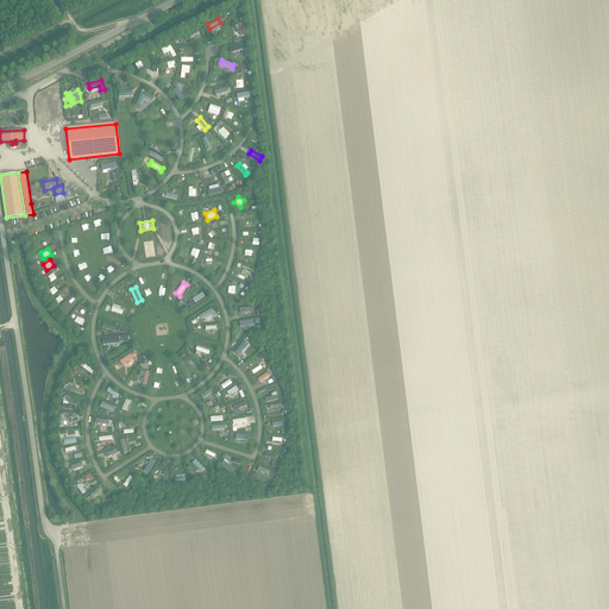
[(202,292),(193,299),(195,302),(205,296),(202,292)]
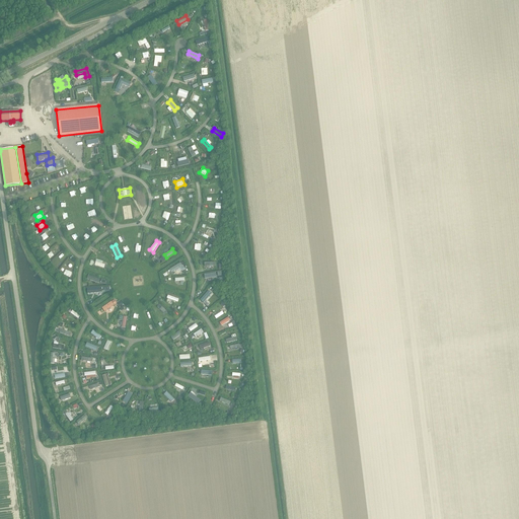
[(62,264),(57,260),(53,264),(59,269),(62,264)]
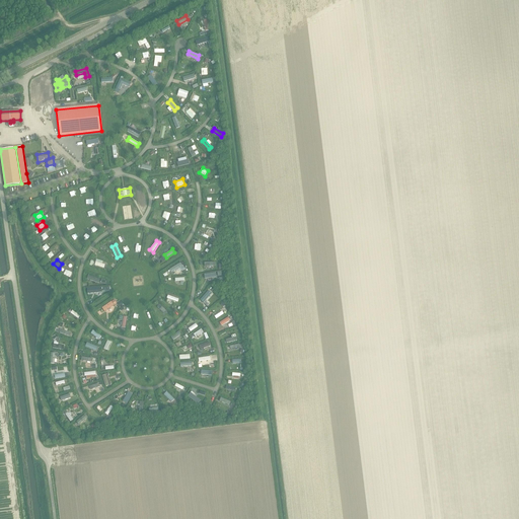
[(180,263),(169,269),(172,273),(183,267),(180,263)]
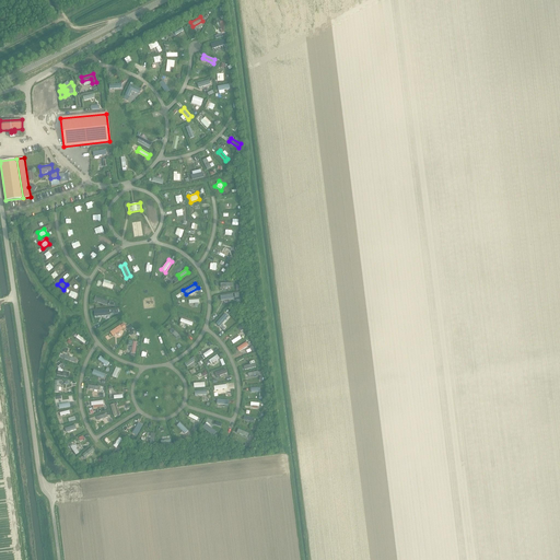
[(73,288),(70,293),(78,298),(80,292),(73,288)]
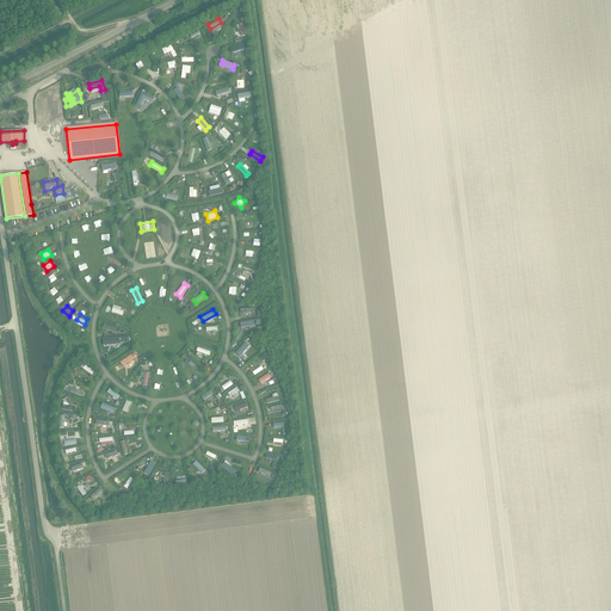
[(248,345),(246,343),(239,351),(241,353),(248,345)]
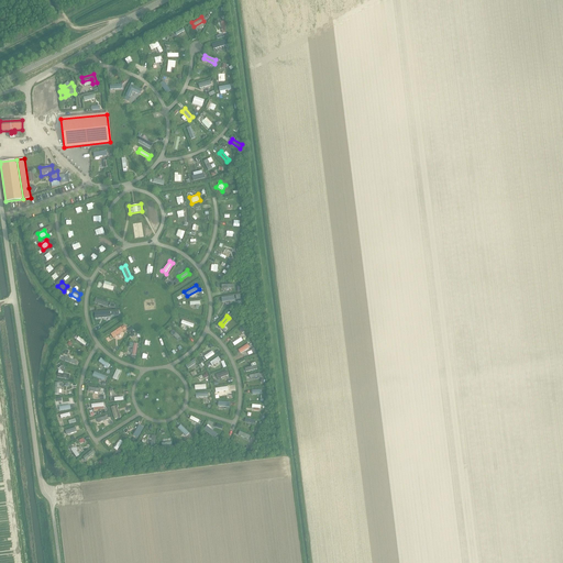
[(121,327),(110,333),(113,338),(123,331),(121,327)]
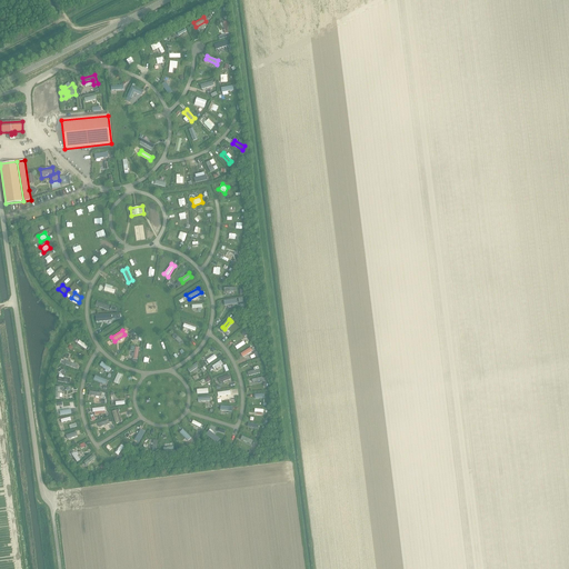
[(183,342),(175,333),(172,337),(181,345),(183,342)]
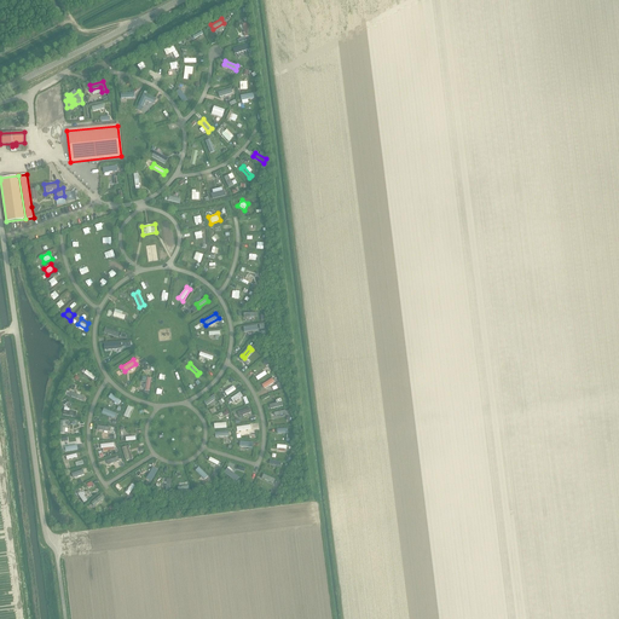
[(96,377),(86,370),(84,374),(93,380),(96,377)]
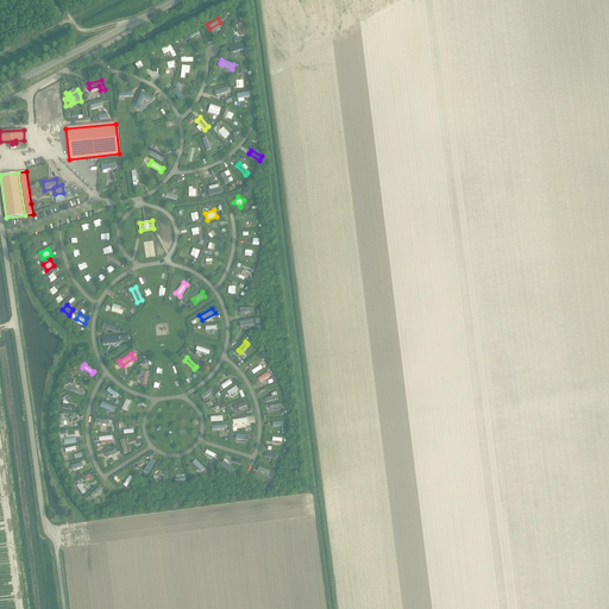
[(268,371),(258,378),(261,382),(270,376),(268,371)]
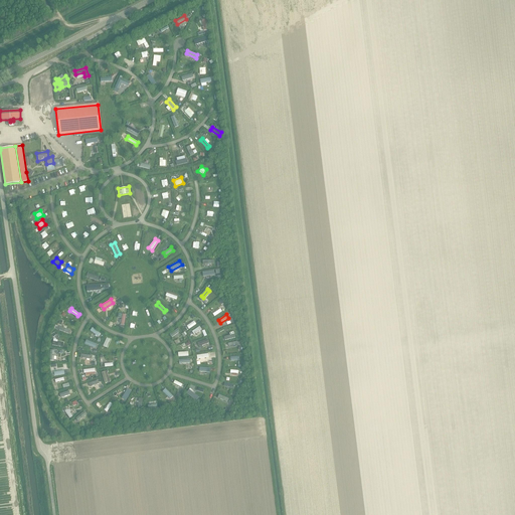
[(196,319),(188,325),(190,328),(198,323),(196,319)]
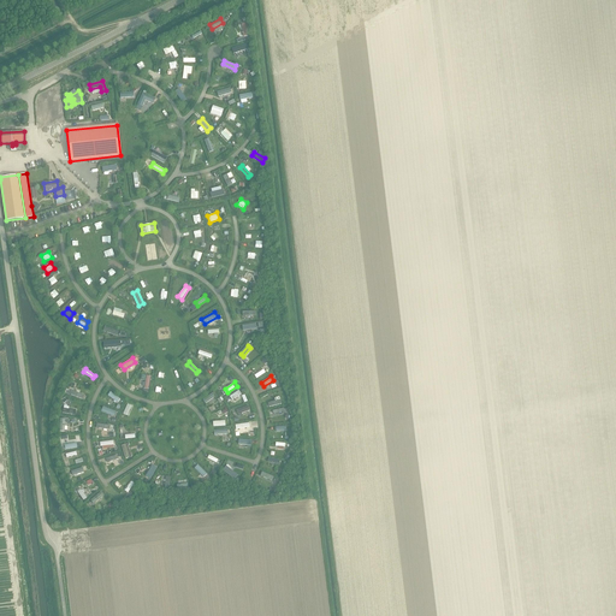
[(214,397),(212,394),(202,400),(206,403),(214,397)]
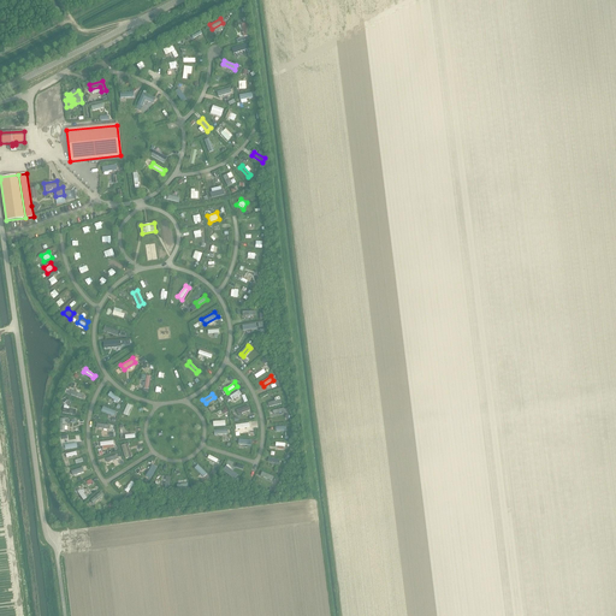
[(116,412),(104,407),(101,412),(113,416),(116,412)]
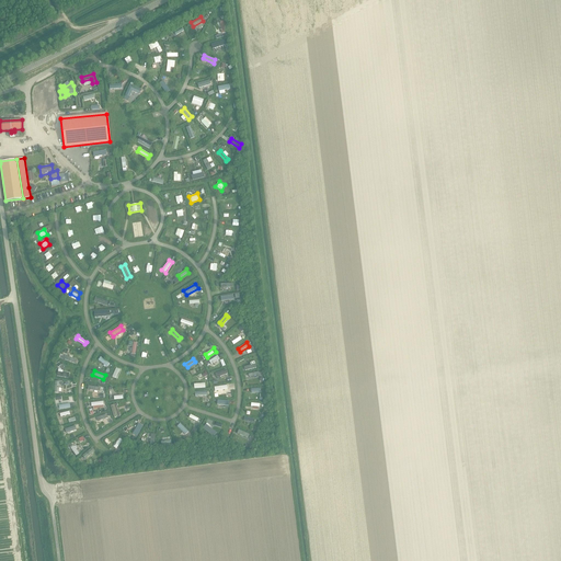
[(117,403),(110,405),(114,418),(119,416),(116,405),(118,405),(117,403)]
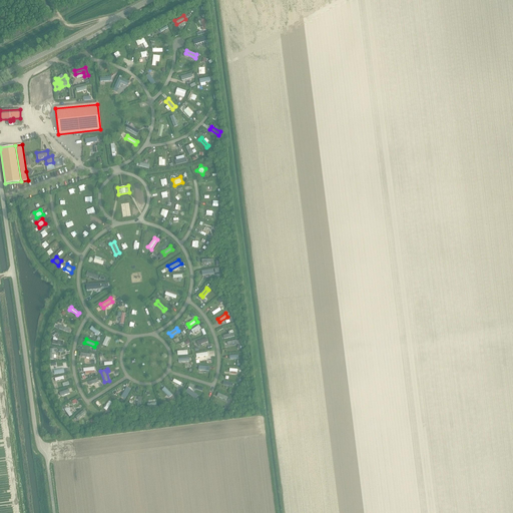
[(172,395),(164,387),(161,390),(169,398),(172,395)]
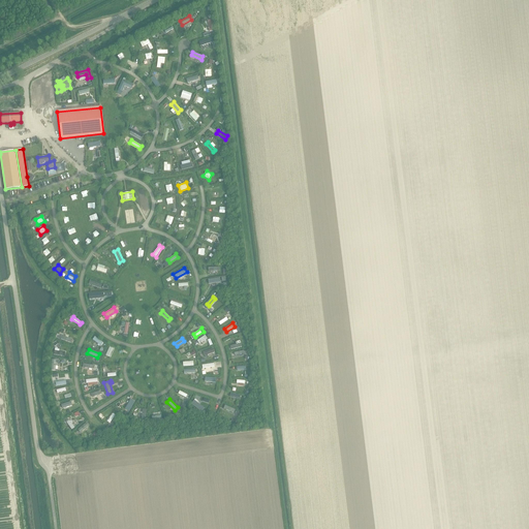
[(134,402),(131,400),(125,410),(129,412),(134,402)]
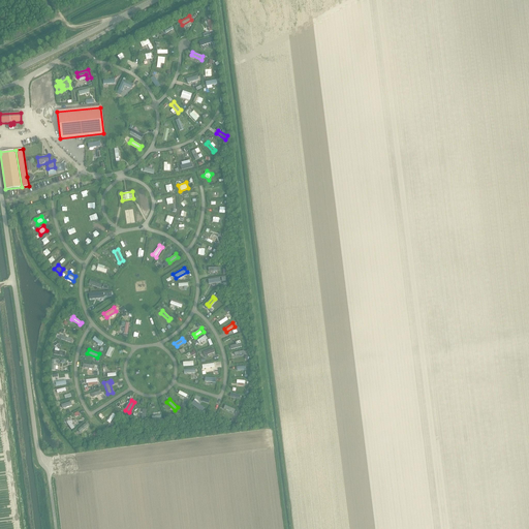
[(204,406),(194,400),(192,403),(200,410),(204,406)]
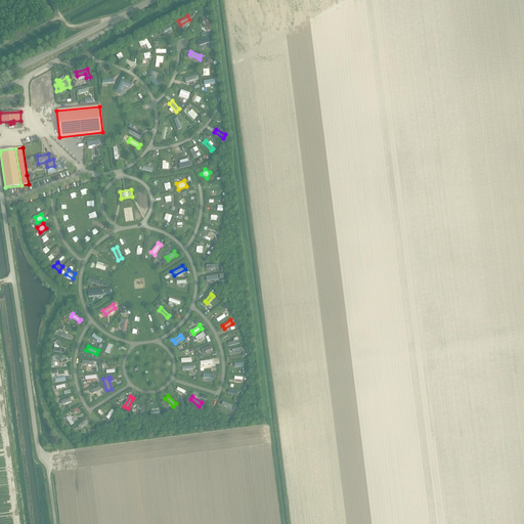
[(105,418),(108,420),(115,411),(112,409),(105,418)]
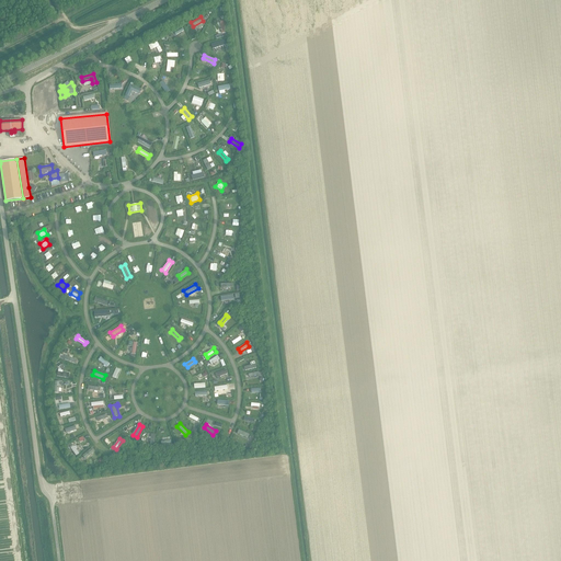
[(73,445),(70,447),(76,456),(79,454),(76,448),(77,448),(76,446),(75,446),(73,445)]
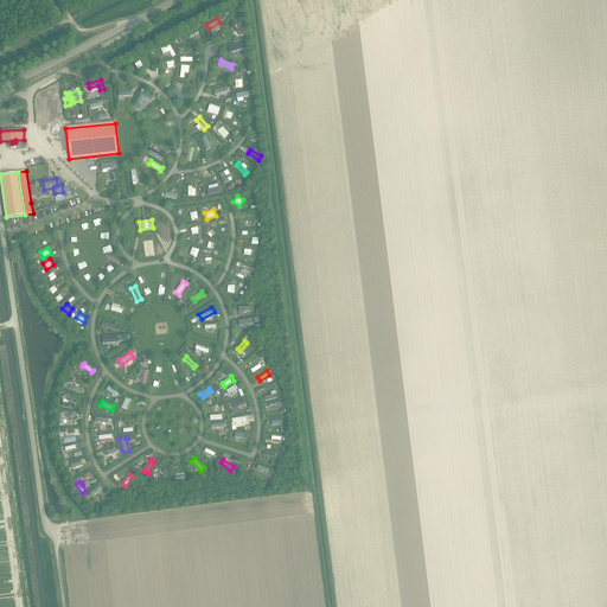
[(98,485),(89,493),(93,497),(102,489),(98,485)]
